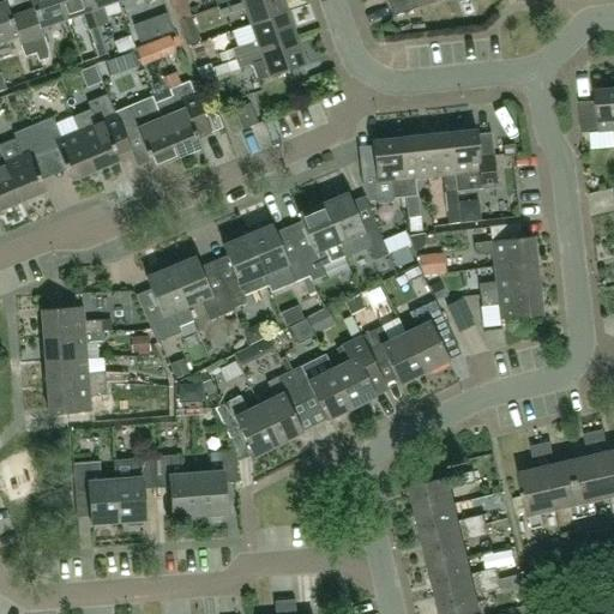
[(19,48),(31,43),(20,13),(10,18),(2,0),(0,0),(0,42),(16,37),(19,48)]
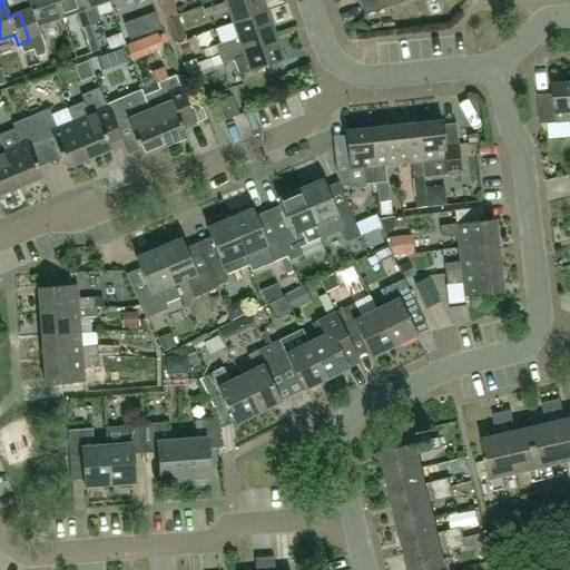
[(37,29),(61,20),(53,0),(26,0),(30,9),(19,12),(29,40),(40,37),(37,29)]
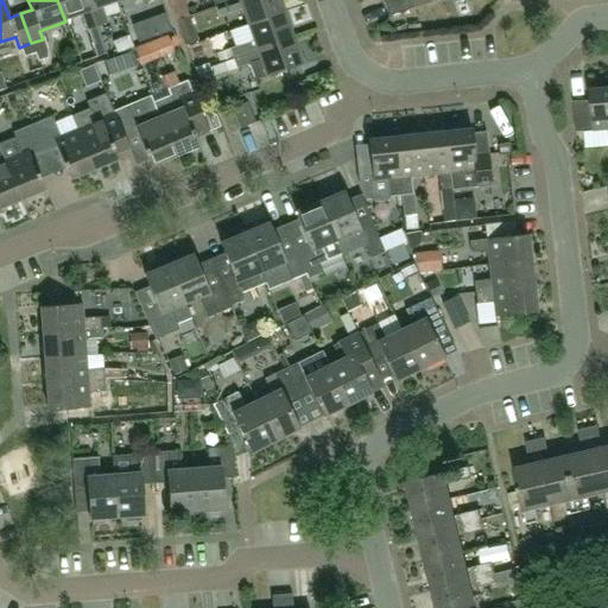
[(96,27),(86,0),(57,0),(65,21),(81,16),(87,31),(96,27)]
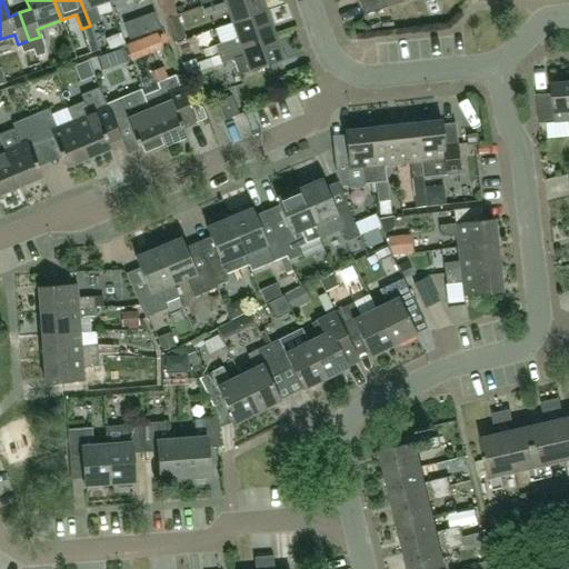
[(93,9),(109,3),(108,0),(80,0),(90,26),(99,23),(93,9)]
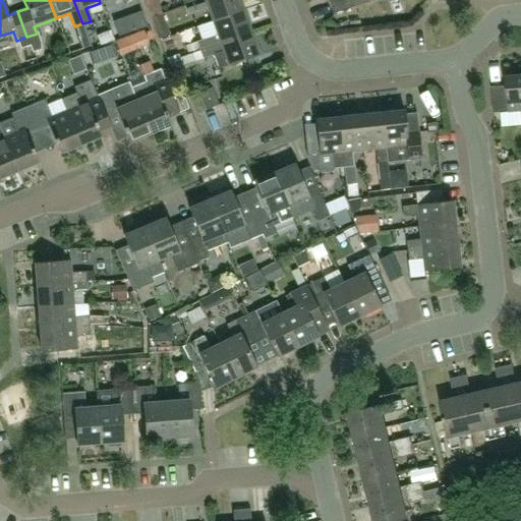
[(162,0),(147,0),(150,10),(164,8),(162,0)]
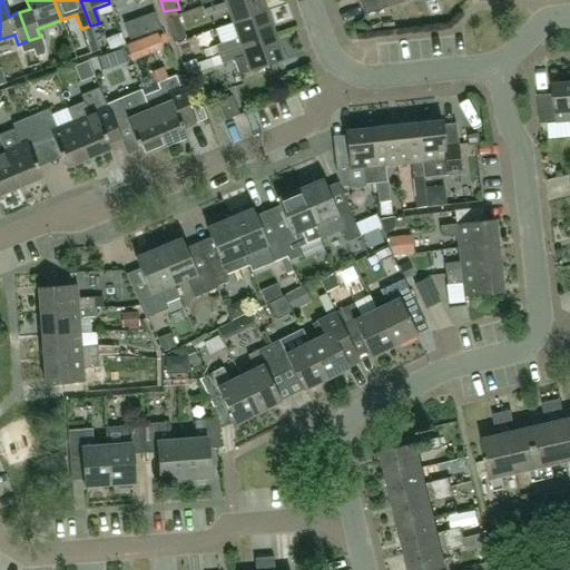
[(261,0),(225,0),(202,9),(205,19),(226,11),(232,26),(266,13),(261,0)]
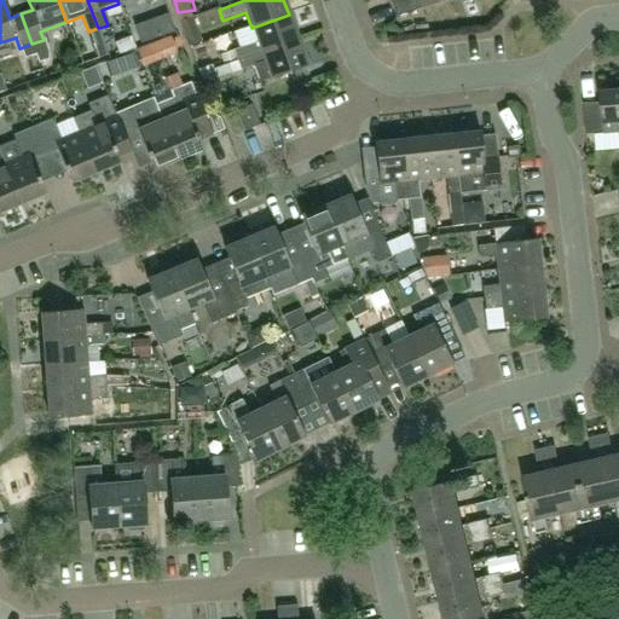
[(388,0),(395,19),(449,0),(388,0)]
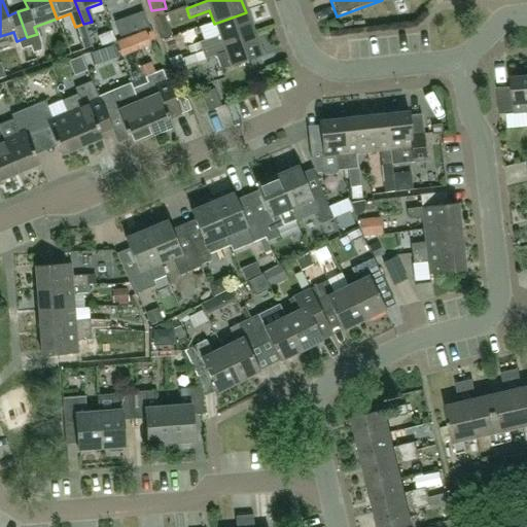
[(246,12),(214,24),(219,37),(199,44),(202,53),(253,34),(246,12)]
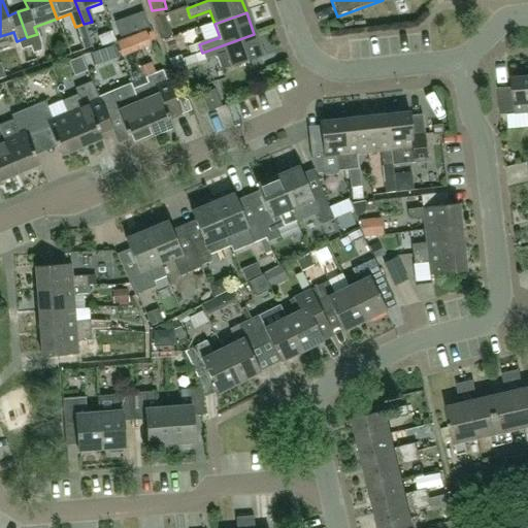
[(84,24),(76,27),(85,50),(92,46),(84,24)]
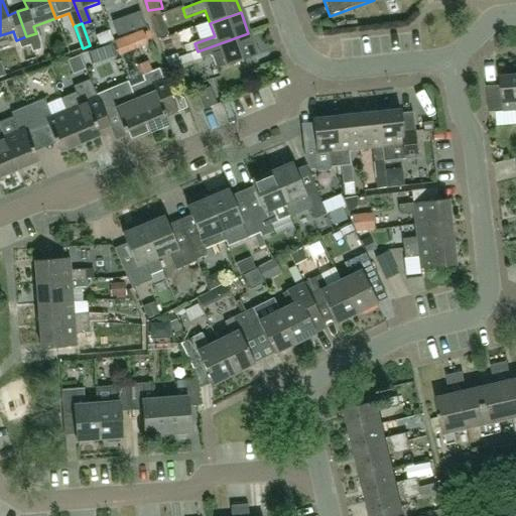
[(121,51),(138,43),(133,33),(116,41),(121,51)]
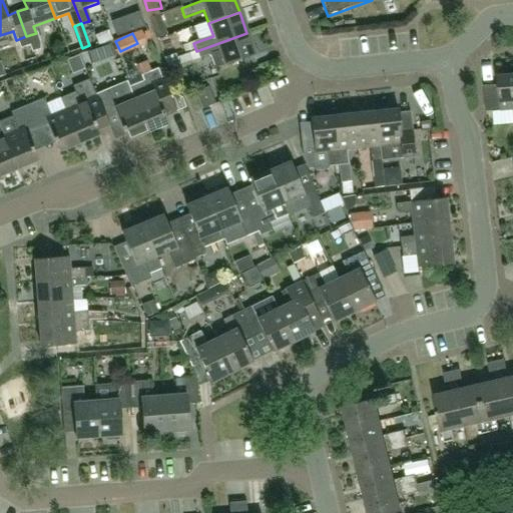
[(254,54),(246,33),(196,51),(199,59),(210,55),(215,68),(254,54)]
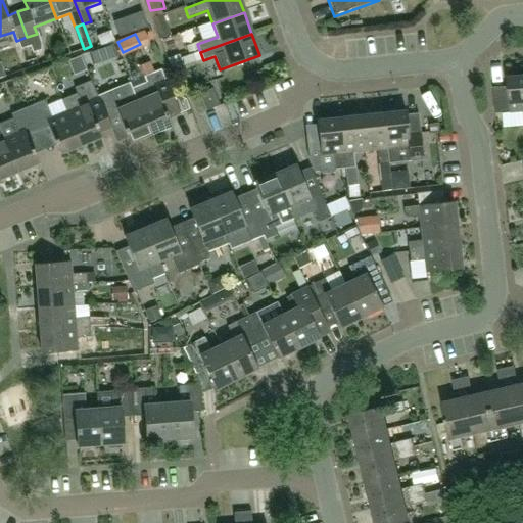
[(142,75),(155,69),(151,57),(138,62),(142,75)]
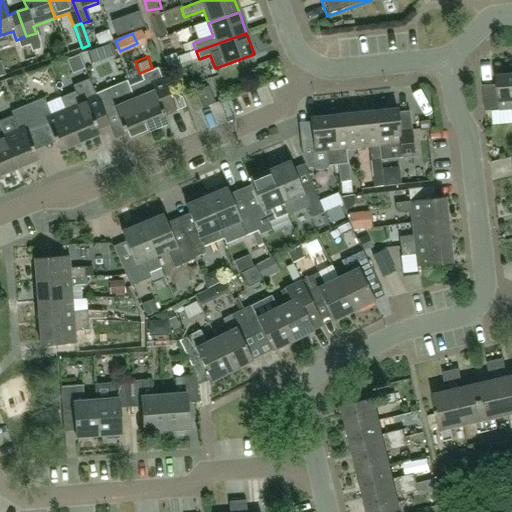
[(175,112),(167,94),(156,69),(140,77),(141,81),(128,87),(147,133),(168,124),(165,117),(175,112)]
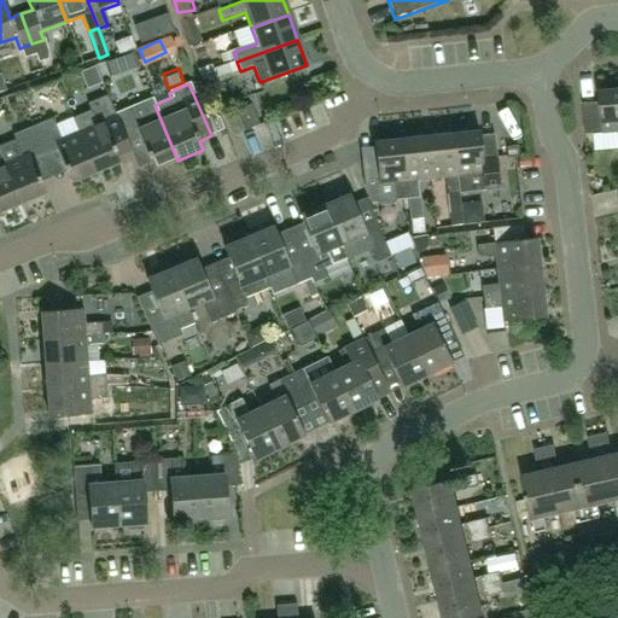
[(601,103),(583,105),(586,134),(604,132),(604,133),(617,132),(617,89),(600,91),(601,103)]
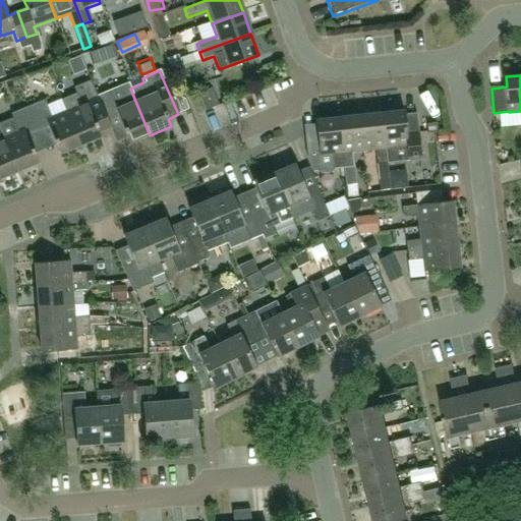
[(110,128),(108,121),(101,107),(97,97),(91,81),(73,90),(75,96),(60,102),(65,113),(66,112),(80,147),(101,137),(99,132),(110,128)]
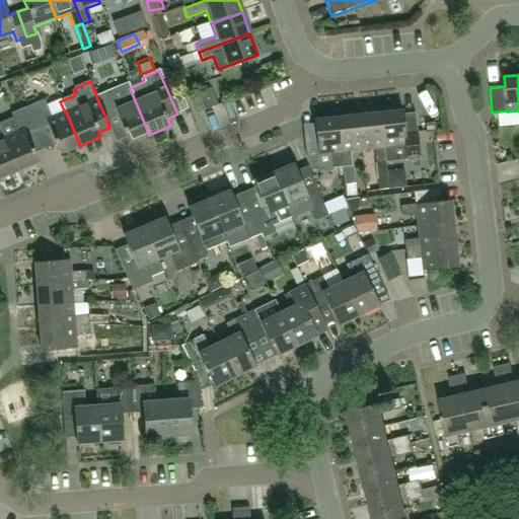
[(100,106),(107,121),(119,116),(131,142),(149,135),(130,88),(115,94),(113,89),(96,96),(100,106)]
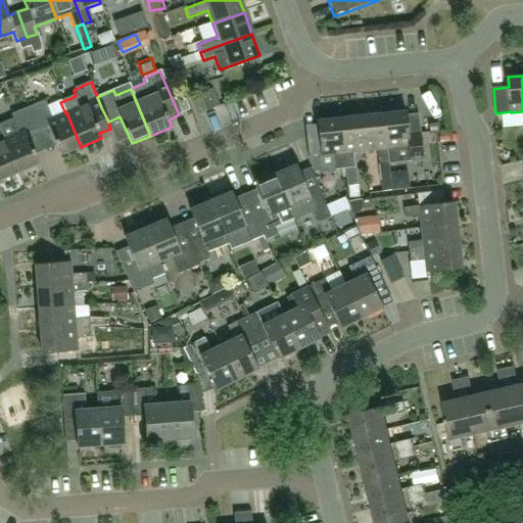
[(205,111),(219,106),(211,89),(198,94),(205,111)]
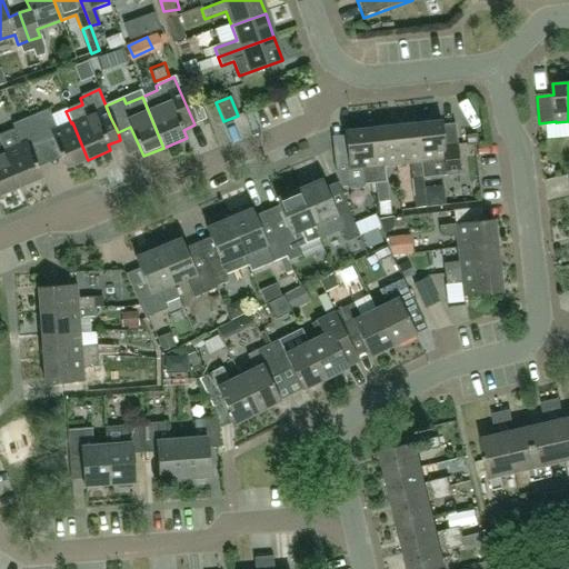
[(88,160),(72,122),(71,123),(56,129),(48,110),(29,118),(41,146),(52,140),(65,169),(88,160)]
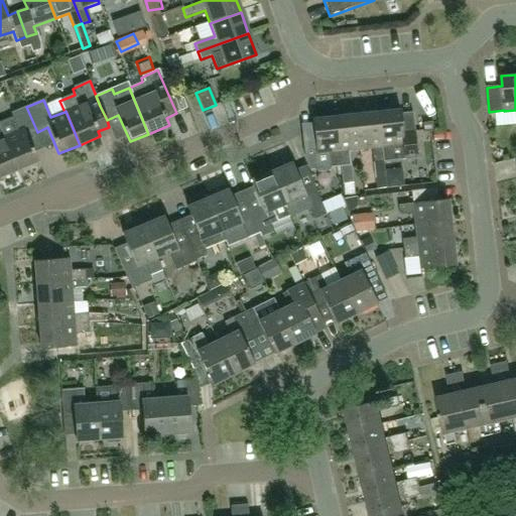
[(11,118),(0,122),(0,132),(16,170),(37,162),(26,136),(37,132),(26,107),(9,114),(11,118)]
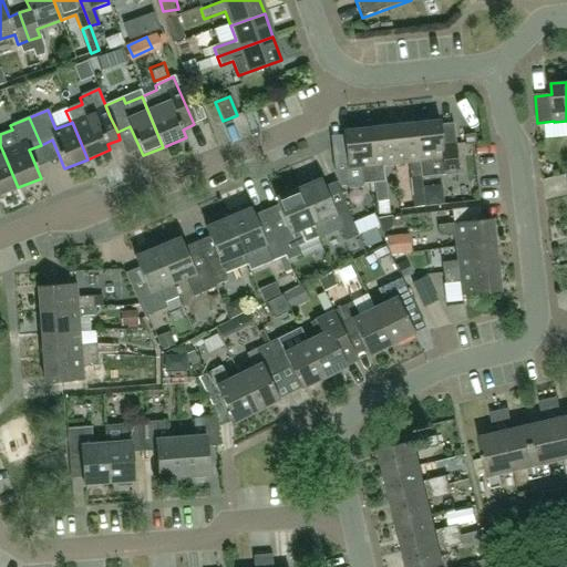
[(439,120),(414,123),(421,177),(459,173),(455,143),(442,144),(439,120)]
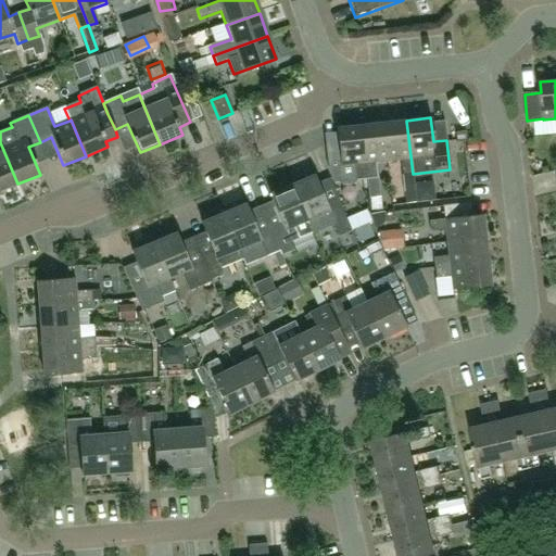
[(191,123),(201,147),(214,142),(204,118),(191,123)]
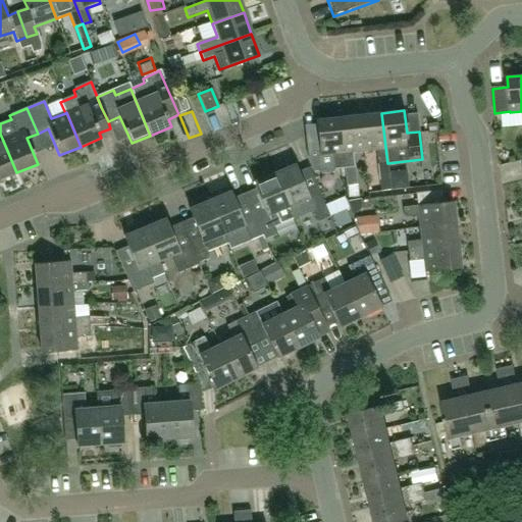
[(364,151),(376,150),(378,164),(387,163),(381,113),(360,115),(364,151)]
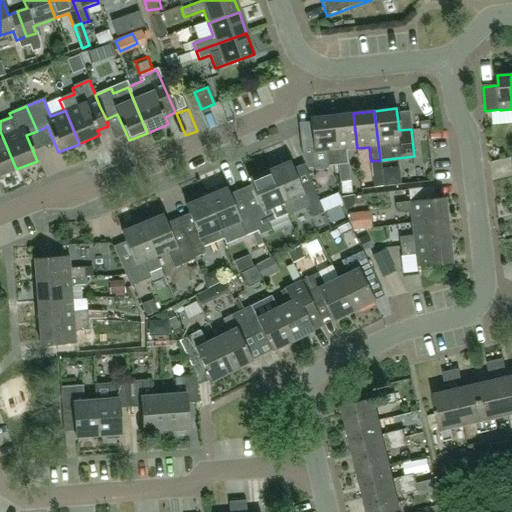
[(348,165),(348,164),(346,149),(357,148),(353,113),(332,116),(338,166),(348,165)]
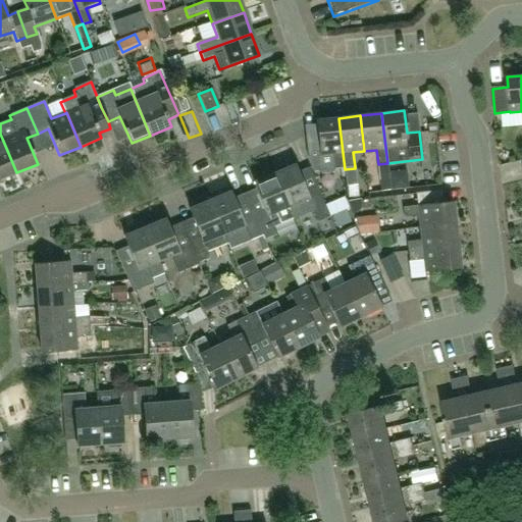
[(316,120),(319,145),(307,146),(308,158),(313,173),(318,172),(321,174),(331,172),(335,170),(345,169),(338,118),(316,120)]
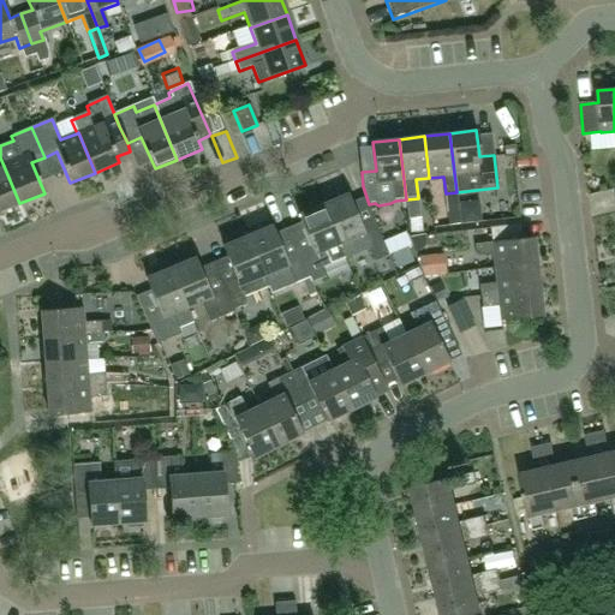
[(0,212),(19,203),(0,157),(0,212)]
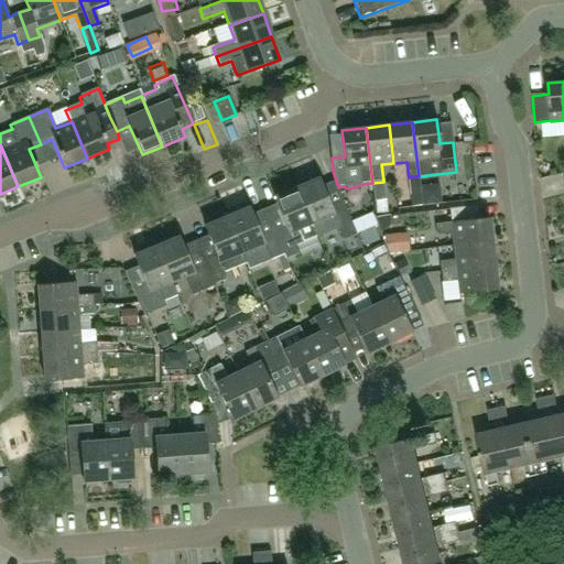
[(318,179),(296,187),(312,225),(316,236),(339,226),(344,239),(356,234),(351,221),(343,202),(331,207),(322,185),(318,179)]
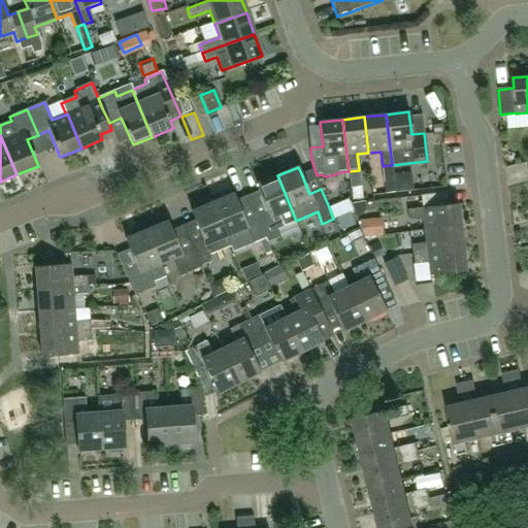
[(292,210),(277,175),(255,185),(266,210),(256,216),(265,238),(266,242),(279,237),(276,230),(286,226),(296,221),(292,210)]
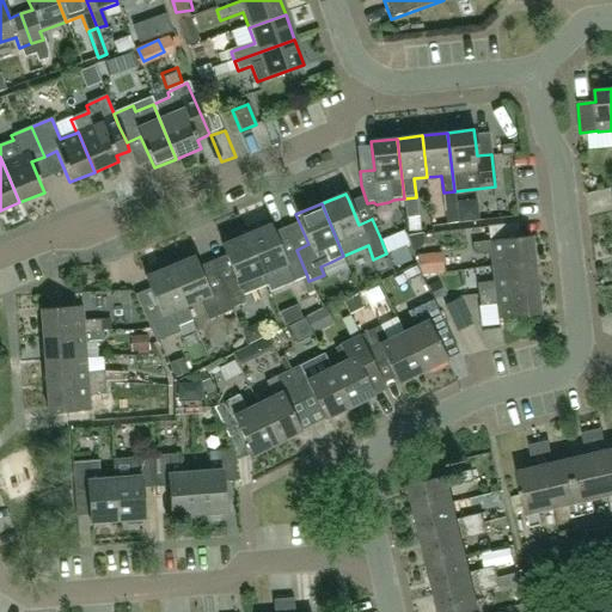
[(294,282),(307,276),(297,250),(283,255),(270,225),(245,236),(262,275),(267,285),(269,292),(294,282)]
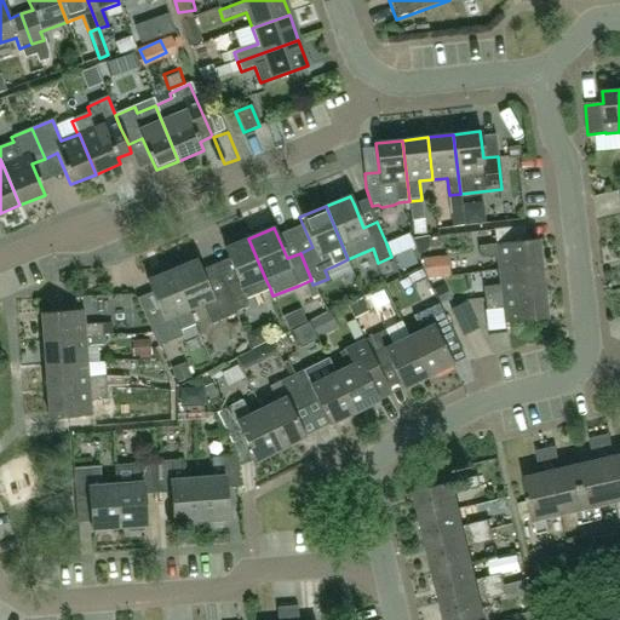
[(265,279),(248,239),(246,240),(245,239),(240,236),(229,241),(227,246),(228,247),(224,248),(237,279),(224,285),(228,293),(235,311),(248,305),(246,298),(270,288),(265,279)]
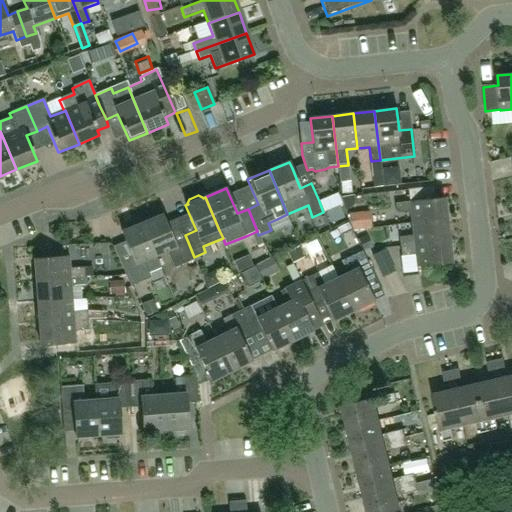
[(411,211),(412,223),(446,219),(443,197),(397,202),(398,212),(411,211)]
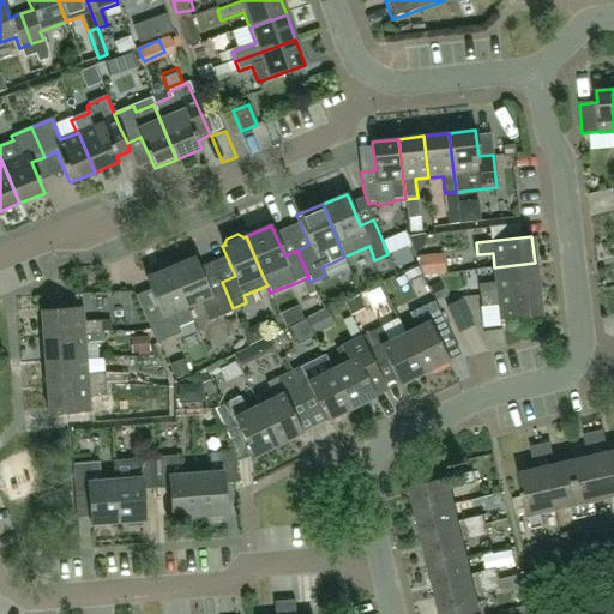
[(397,268),(413,262),(407,246),(391,253),(397,268)]
